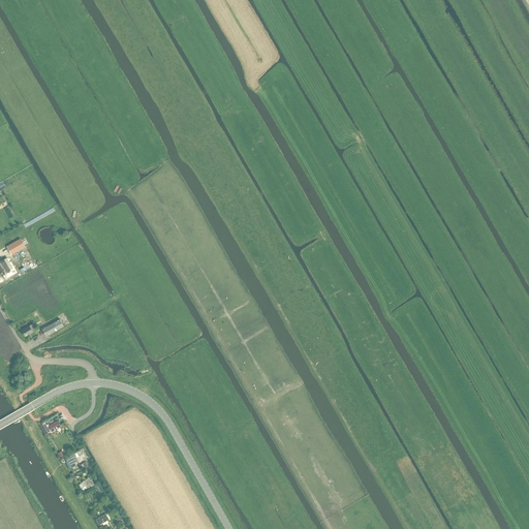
[(21,239),(7,247),(11,254),(25,247),(21,239)]
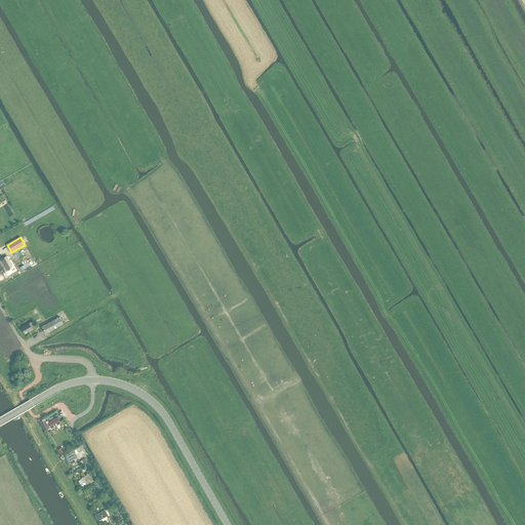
[(3,258),(0,259),(0,269),(2,273),(9,269),(6,263),(9,260),(7,256),(3,258)]
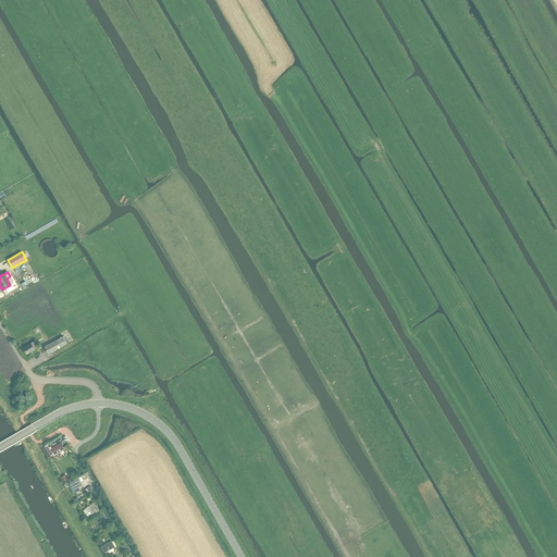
[(63,336),(44,347),(47,351),(48,355),(49,355),(50,354),(67,344),(63,336)]
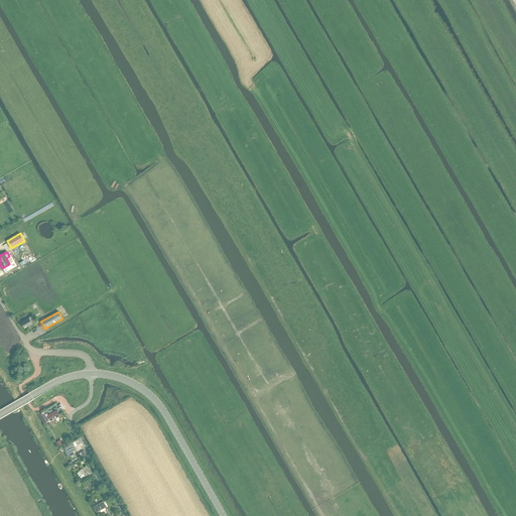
[(24,328),(34,323),(31,316),(21,323),(24,328)]
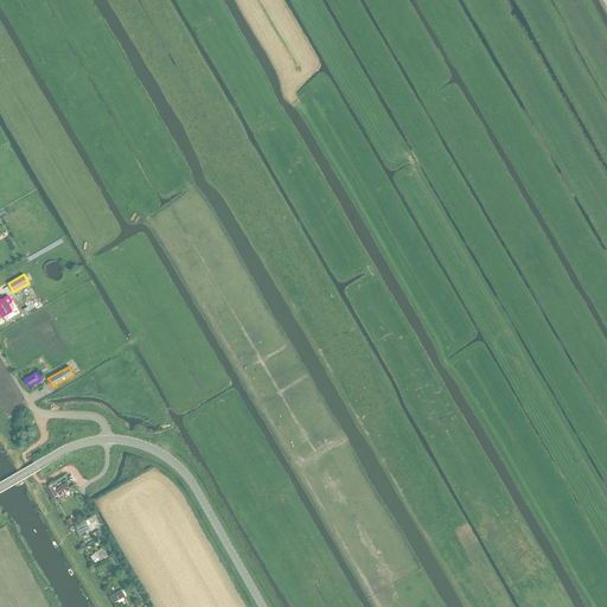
[(65,492),(69,490),(65,484),(57,489),(55,487),(53,489),(51,485),(46,487),(48,489),(52,498),(57,494),(58,493),(59,496),(64,492),(64,493),(65,493),(65,492)]
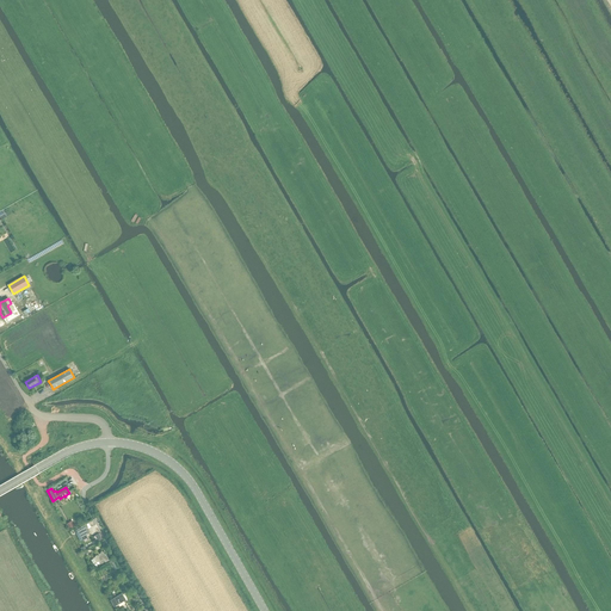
[(78,530),(75,531),(80,542),(82,539),(87,537),(86,535),(90,534),(86,526),(82,529),(81,529),(81,528),(78,530)]
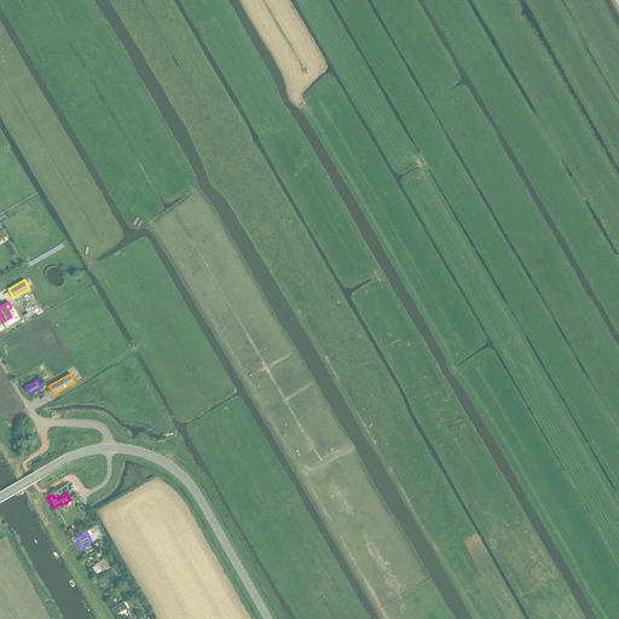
[(104,560),(94,565),(98,571),(100,570),(102,572),(110,567),(109,565),(108,565),(104,560)]
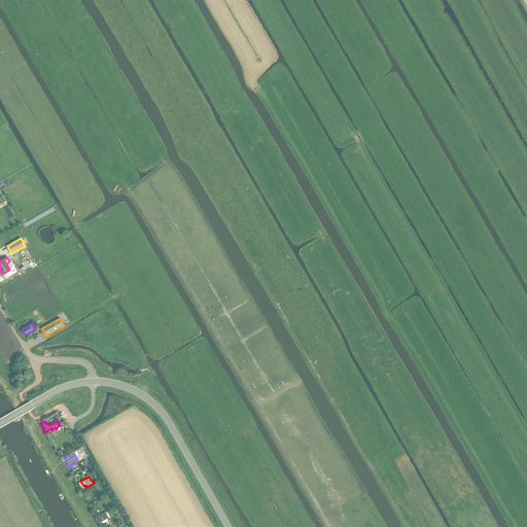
[(99,523),(108,518),(105,513),(96,518),(99,523)]
